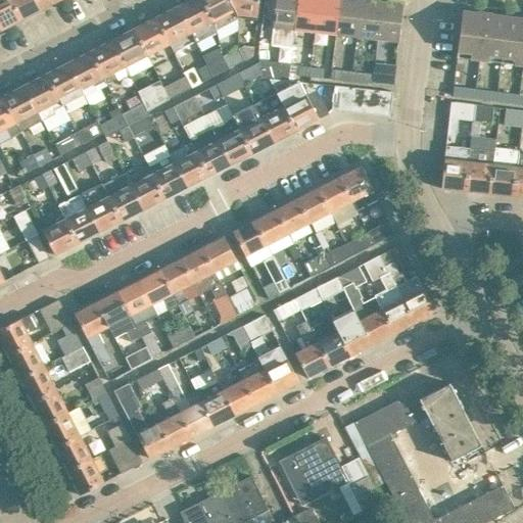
[(0,0),(0,30),(20,19),(9,0),(0,0)]
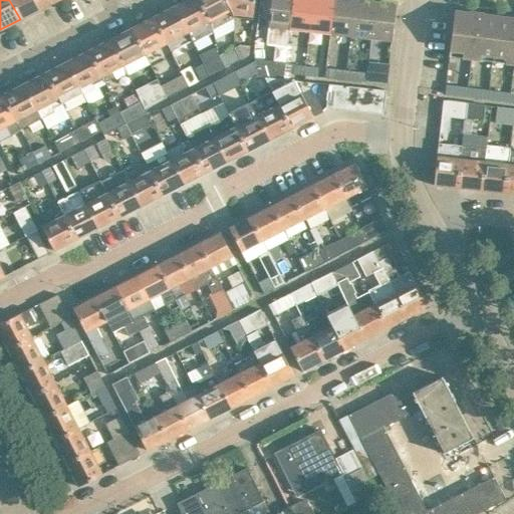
[(9,0),(20,19),(40,9),(35,0),(9,0)]
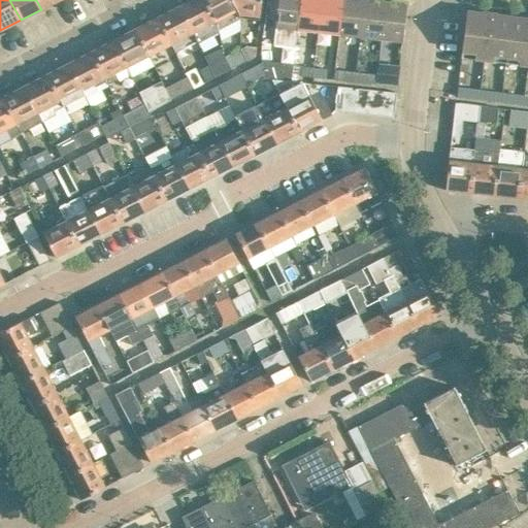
[(36,0),(41,9),(59,0),(36,0)]
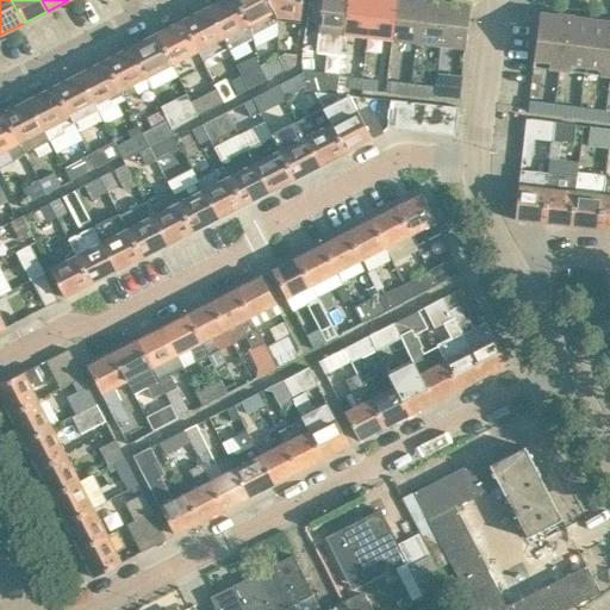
[(235,0),(223,0),(207,8),(226,48),(229,53),(254,39),(253,33),(235,0)]
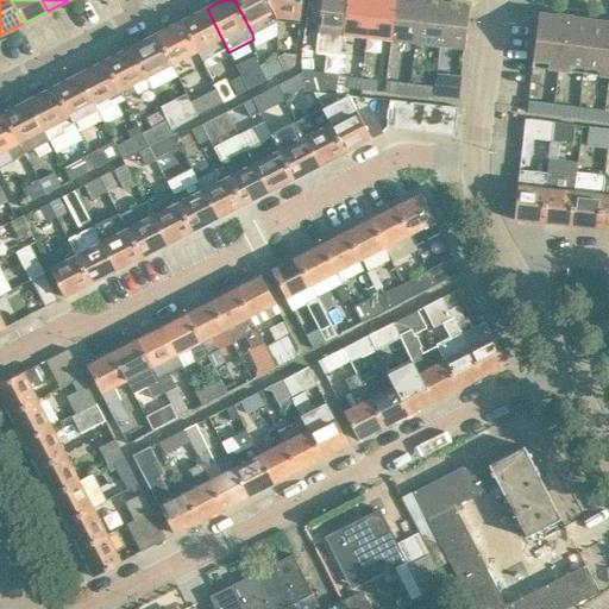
[(268,0),(234,0),(252,33),(253,39),(255,46),(280,33),(278,20),(277,17),(276,17),(274,12),(275,12),(268,0)]
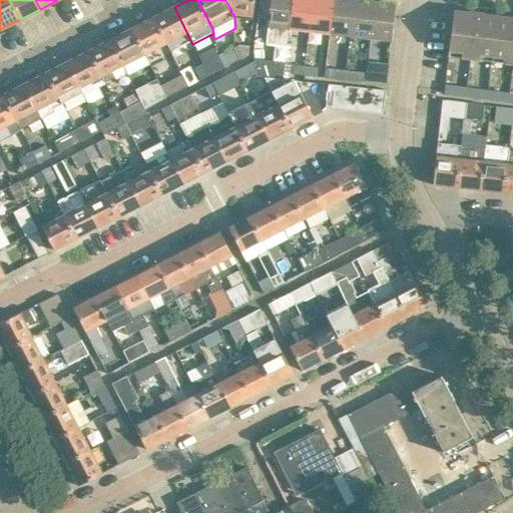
[(225,0),(231,10),(230,10),(232,14),(233,14),(234,17),(251,19),(253,0),(225,0)]
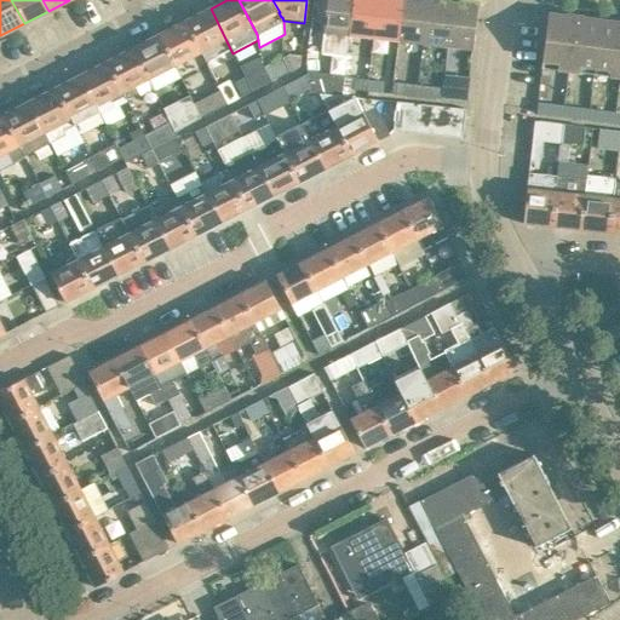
[(351,0),(326,0),(321,56),(345,59),(349,35),(351,0)]
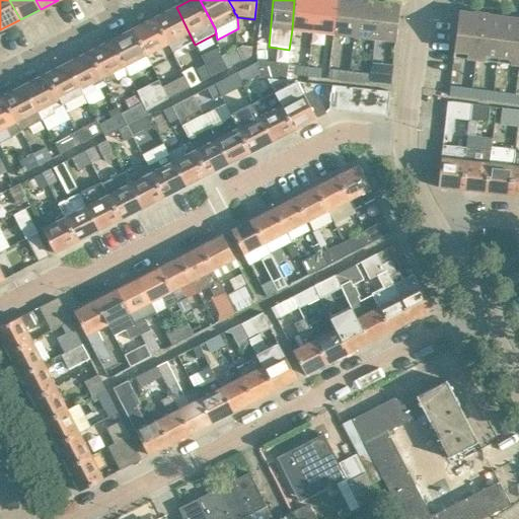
[(294,0),(292,29),(312,31),(315,0),(294,0)]
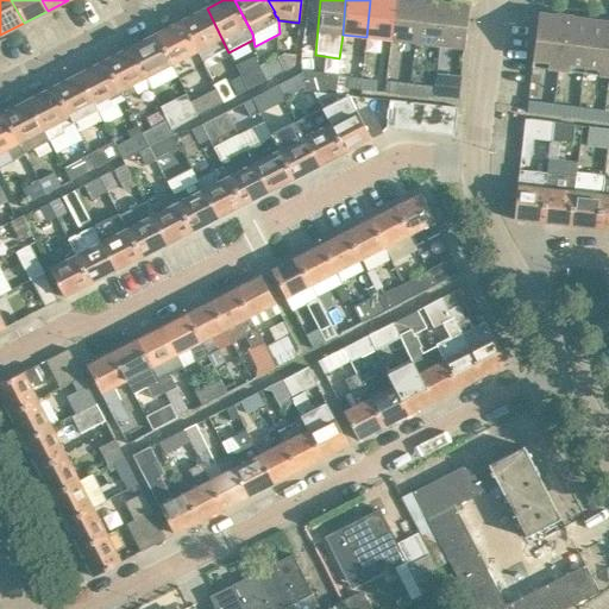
[(395,0),(370,0),(366,37),(391,39),(395,0)]
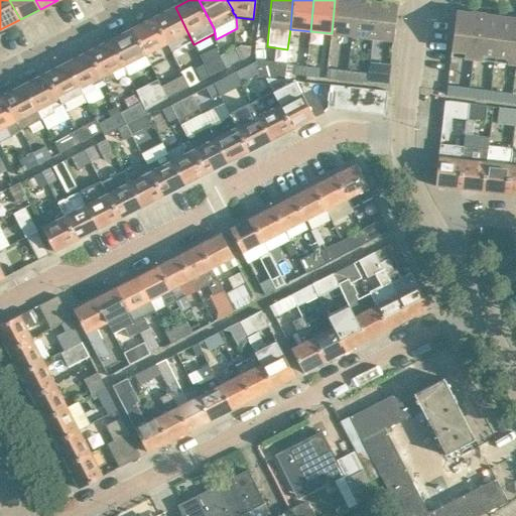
[(335,0),(332,33),(352,36),(356,0),(355,0),(335,0)]
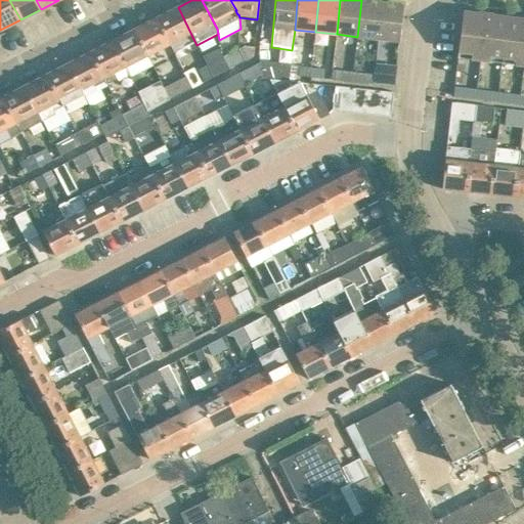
[(382,2),(361,0),(357,37),(378,39),(382,2)]
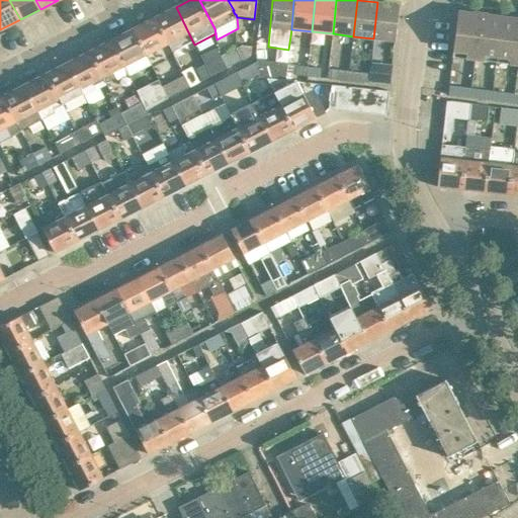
[(377,2),(373,38),(395,40),(399,5),(377,2)]
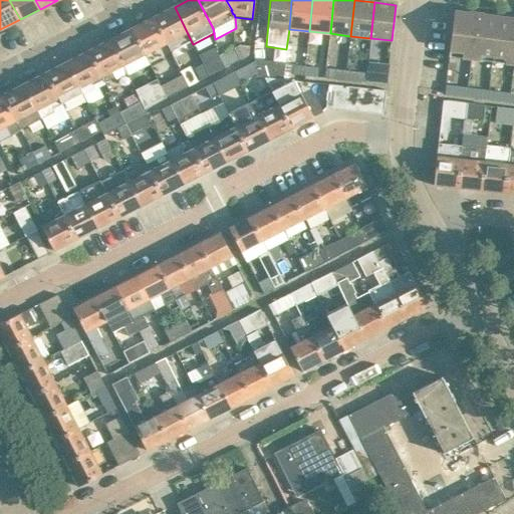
[(175,7),(153,18),(166,43),(170,51),(191,40),(175,7)]
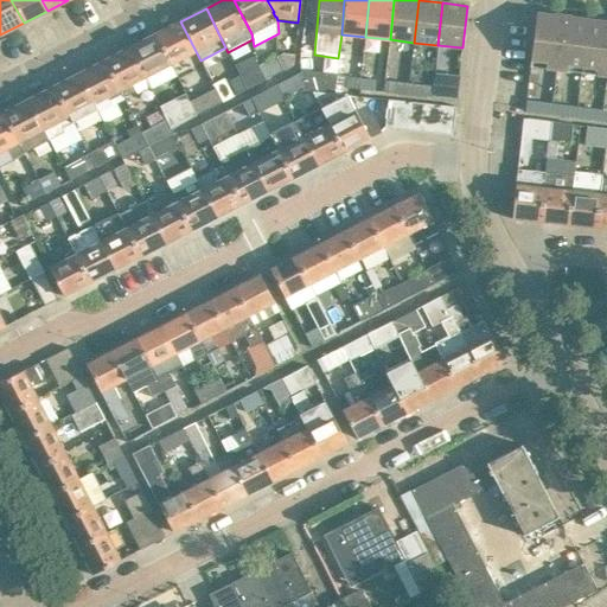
[(556,70),(563,16),(555,14),(555,16),(537,13),(530,66),(545,69),(556,70)]
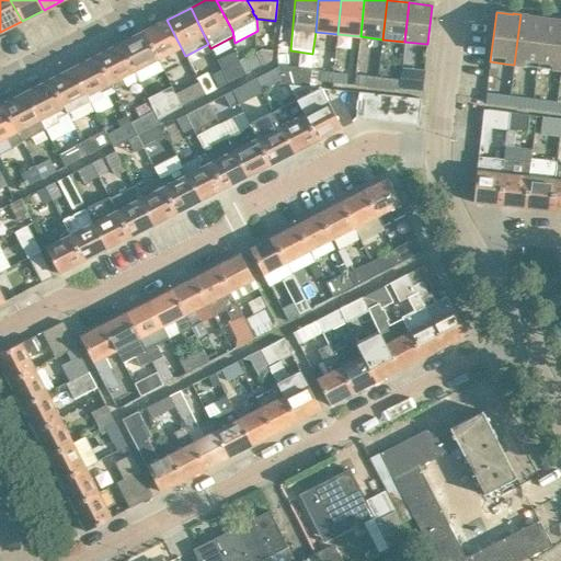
[(521,14),(514,65),(538,67),(544,18),(527,16),(528,15),(521,14)]
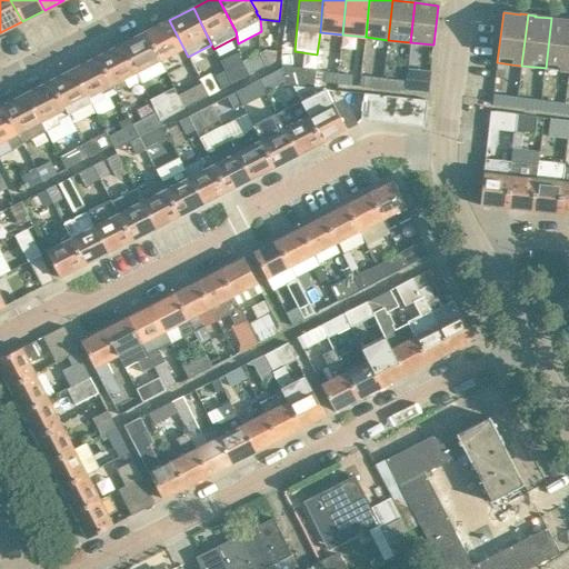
[(551,18),(546,68),(568,71),(568,19),(568,20),(551,18)]
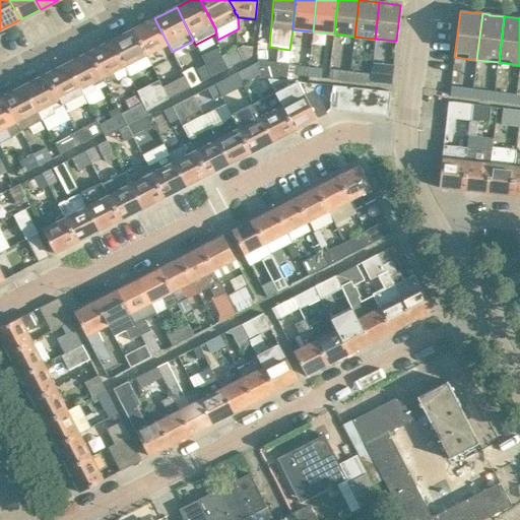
[(133,29),(146,55),(168,44),(154,18),(133,29)]
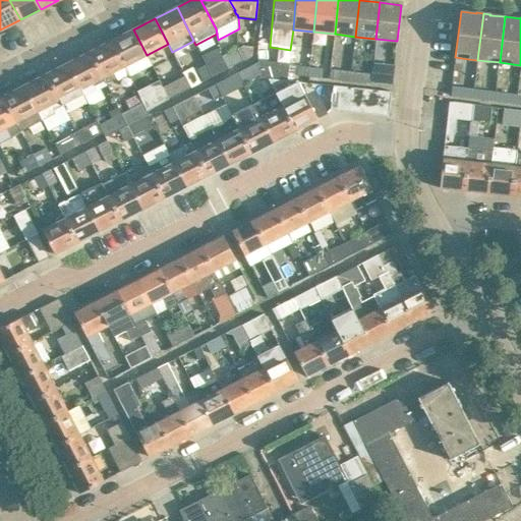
[(112,41),(124,66),(147,55),(133,30),(112,41)]
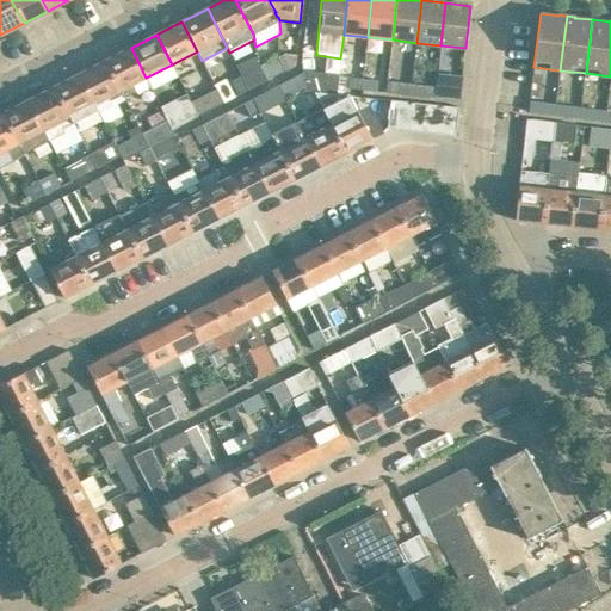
[(146,78),(131,48),(104,62),(121,94),(124,100),(136,93),(131,85),(146,78)]
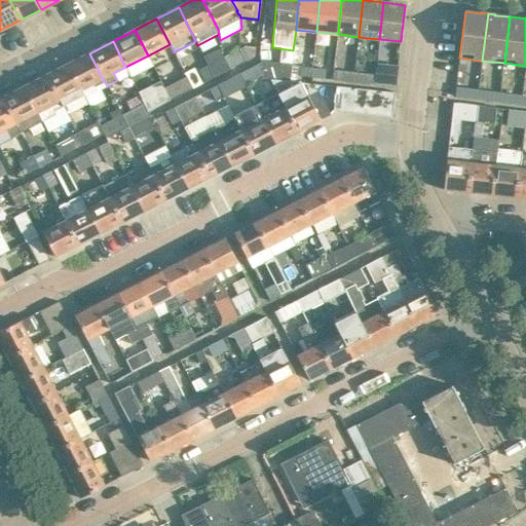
[(245,47),(240,49),(247,62),(254,59),(255,48),(245,47)]
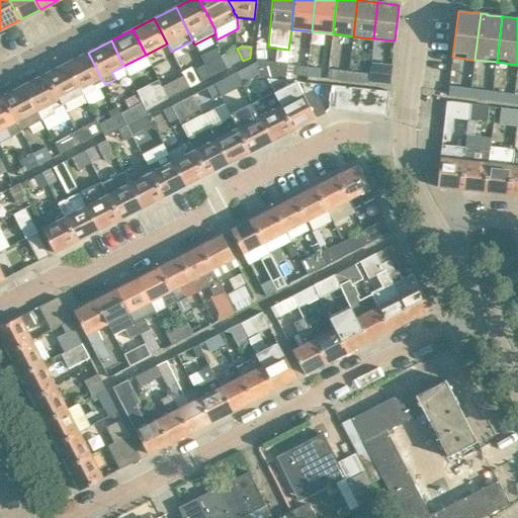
[(237,49),(222,57),(226,70),(243,61),(237,49)]
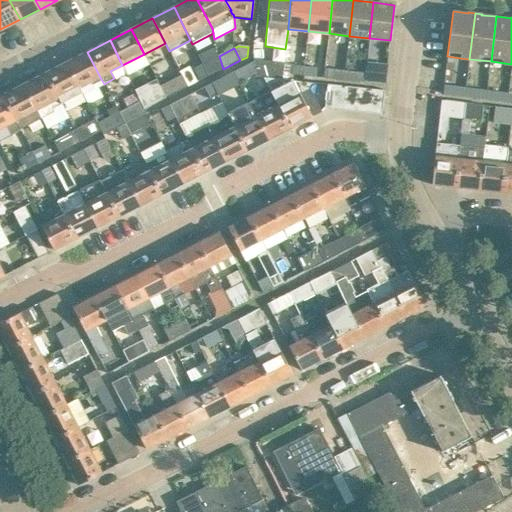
[(87,52),(66,63),(83,94),(95,88),(93,84),(101,79),(87,52)]
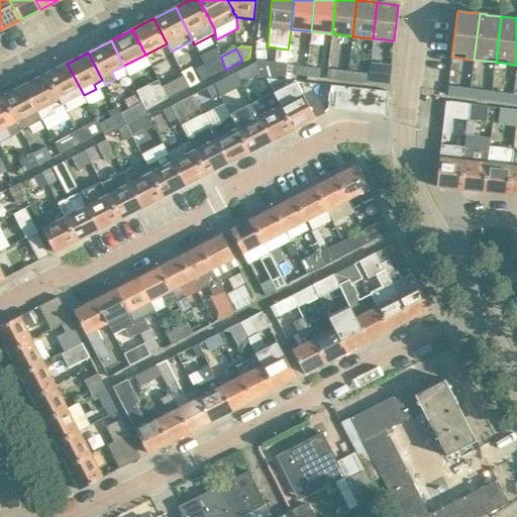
[(211,78),(225,70),(221,57),(205,65),(211,78)]
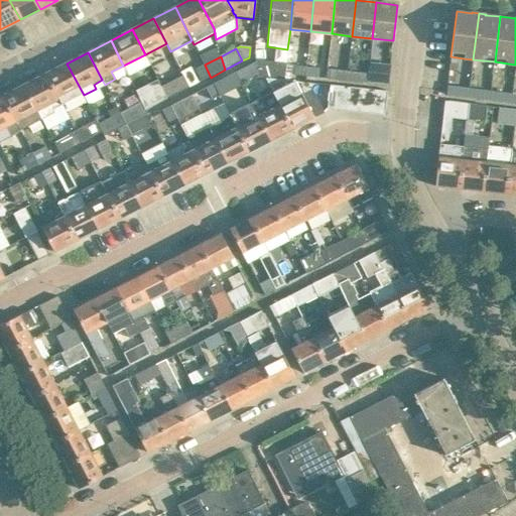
[(255,63),(256,77),(265,78),(284,81),(285,73),(285,65),(255,61),(255,63)]
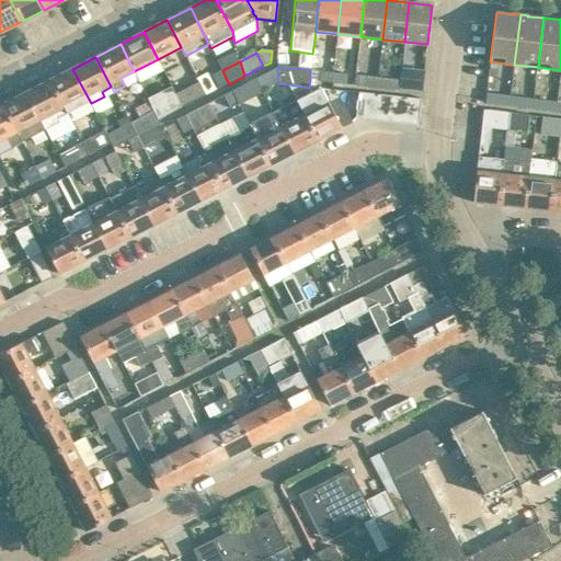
[(72,69),(49,81),(64,107),(65,105),(69,114),(75,124),(95,113),(91,103),(72,69)]
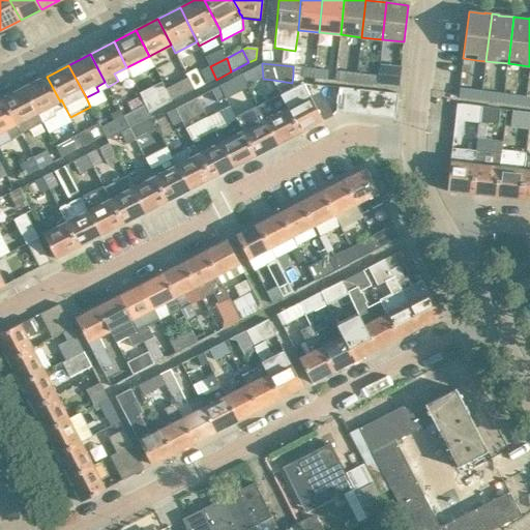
[(262,65),(242,76),(248,86),(263,79),(262,65)]
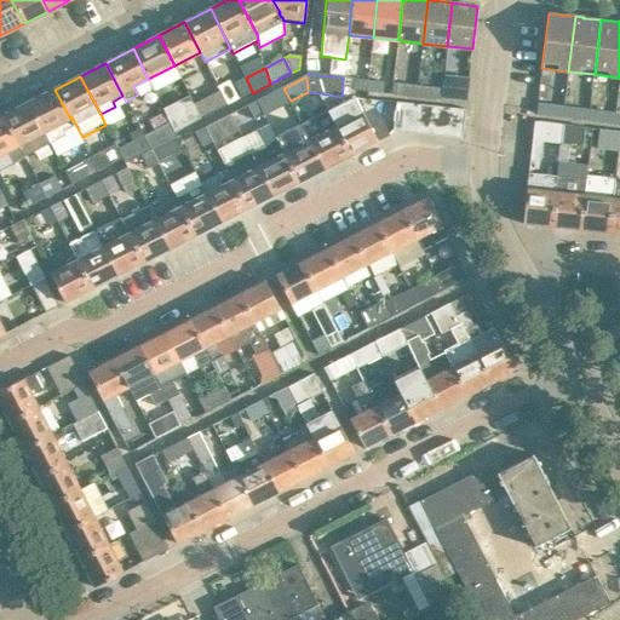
[(241,99),(253,93),(246,78),(234,84),(241,99)]
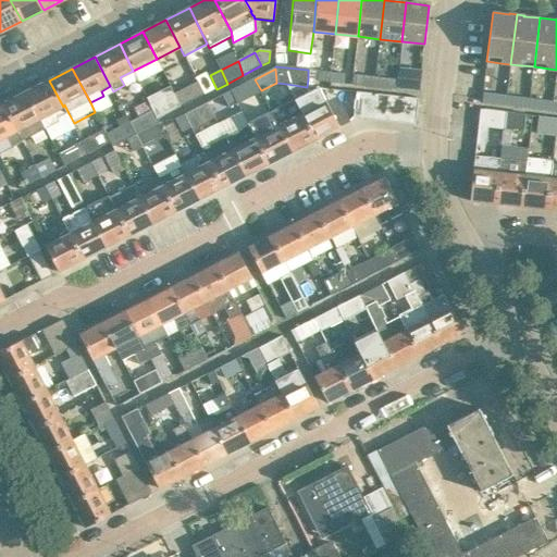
[(316,79),(331,82),(332,73),(317,71),(316,79)]
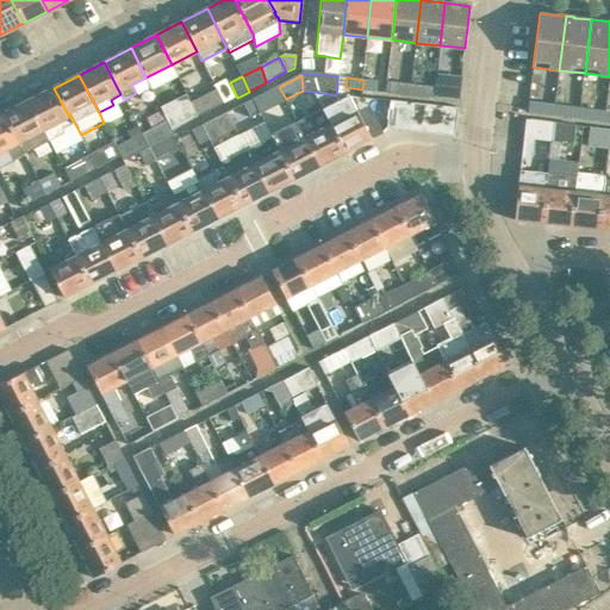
[(225,80),(215,86),(224,105),(236,99),(225,80)]
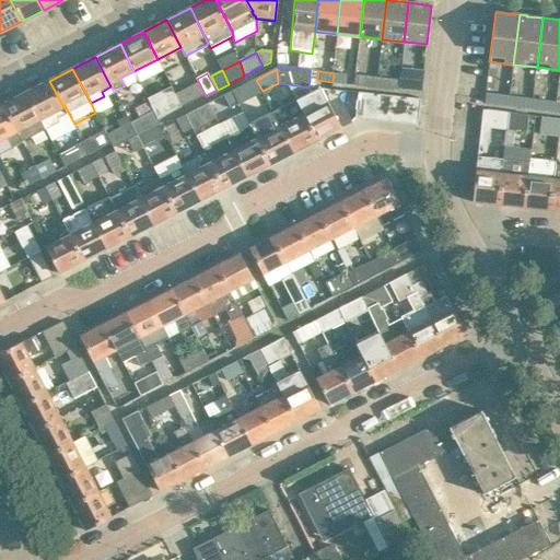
[(333,82),(346,84),(347,74),(334,73),(333,82)]
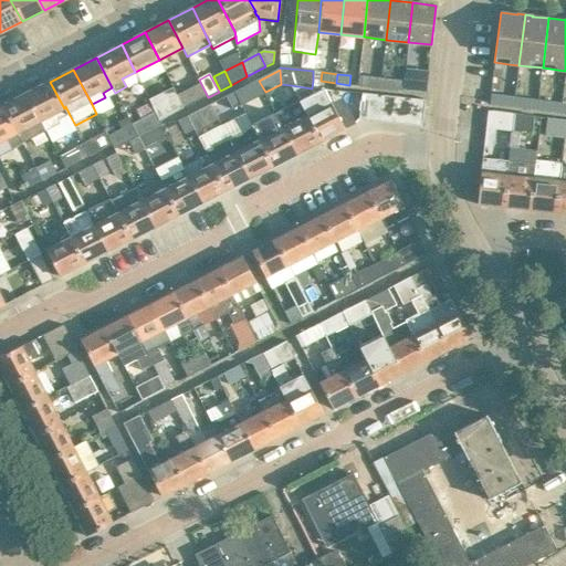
[(367,77),(366,86),(380,88),(381,79),(367,77)]
